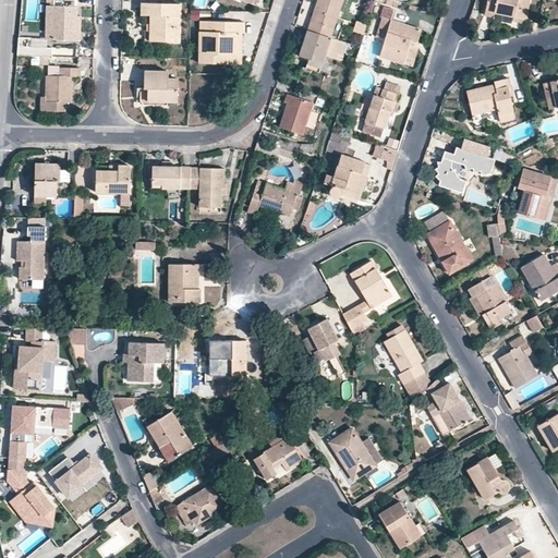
[(230,0),(230,1),(252,10),(255,0),(230,0)]
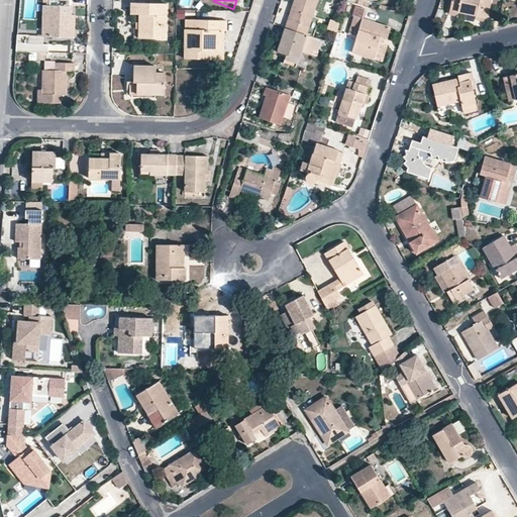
[(289,20),(287,27),(307,33),(313,16),(318,0),(296,0),(294,6),(298,8),(293,22),(289,20)]
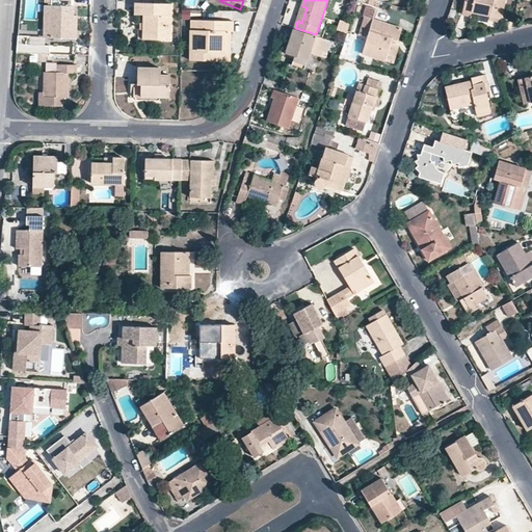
[(501,19),(504,0),(466,0),(462,15),(471,17),(473,12),(501,19)]
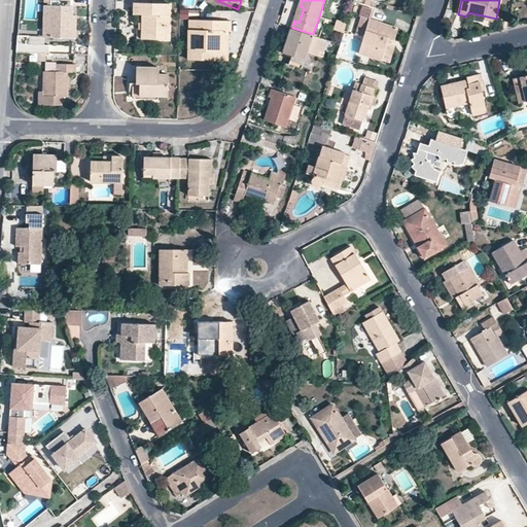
[(169,41),(170,5),(134,4),(134,15),(142,15),(142,41),(169,41)]
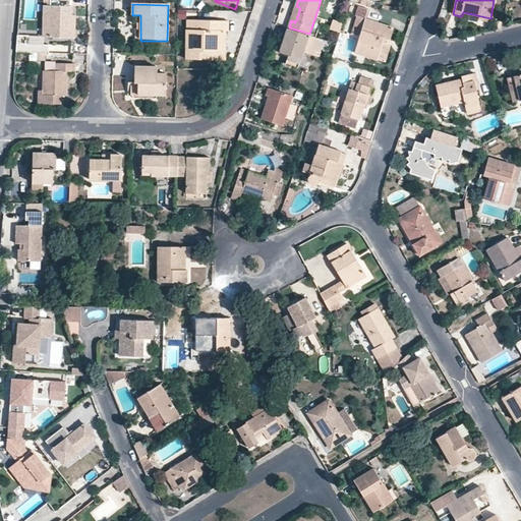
[(300,8),(296,6),(291,20),(295,22),(300,8)]
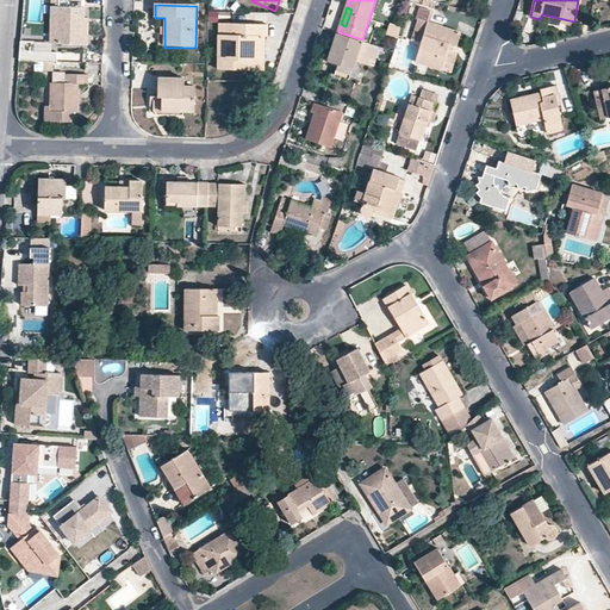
[(86,48),(86,36),(76,35),(78,19),(87,20),(88,11),(50,8),(50,23),(58,23),(57,45),(86,48)]
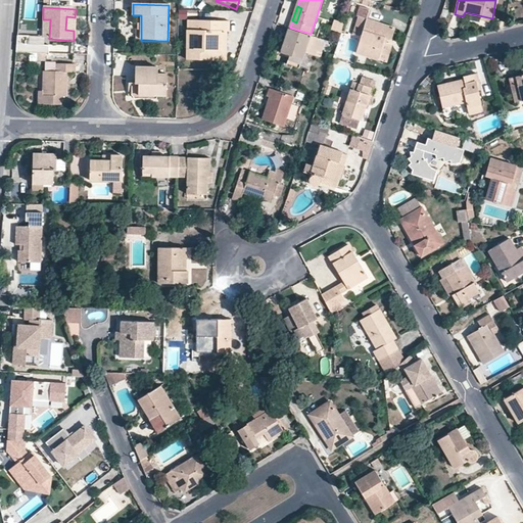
[(391,42),(395,30),(368,20),(371,11),(362,8),(353,36),(361,39),(355,55),(377,62),(384,40),(391,42)]
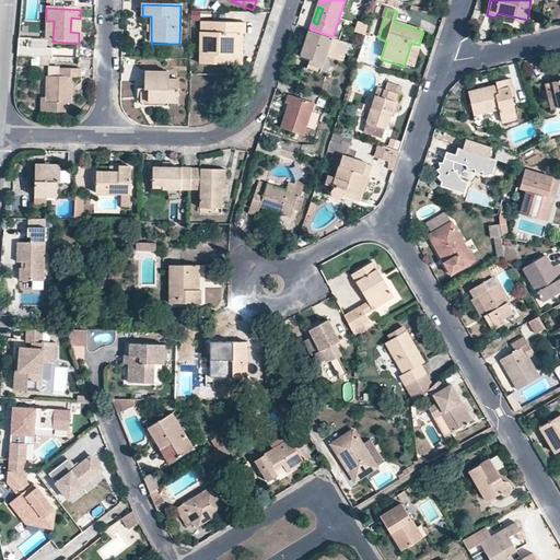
[(70,32),(79,33),(80,19),(71,18),(70,32)]
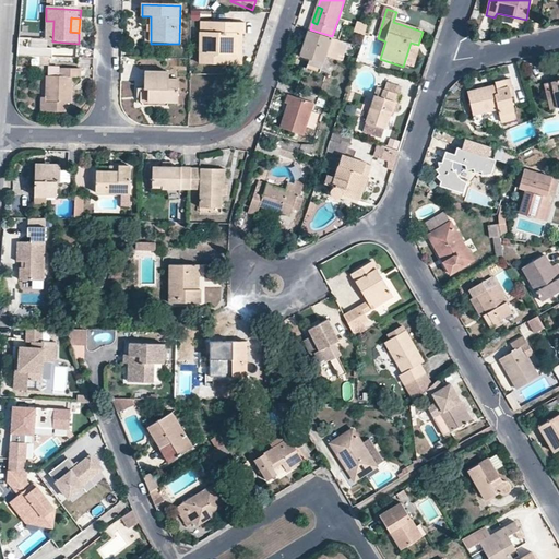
[(332,36),(341,39),(347,20),(339,18),(332,36)]
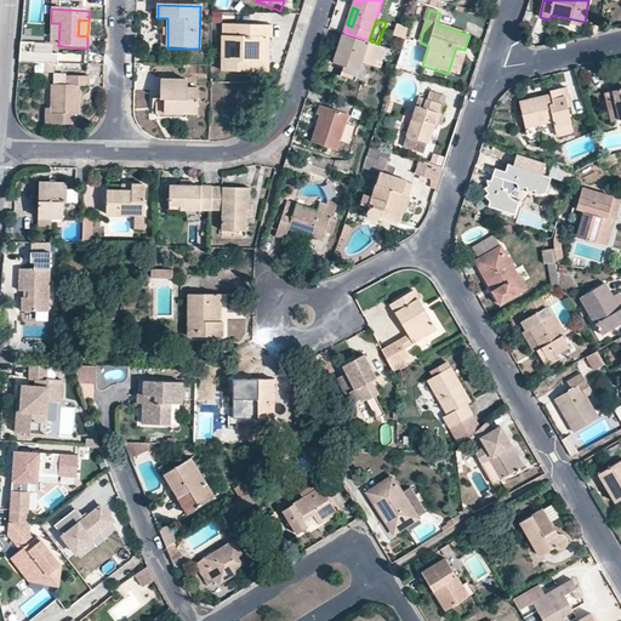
[(49,46),(58,46),(60,23),(51,23),(49,46)]
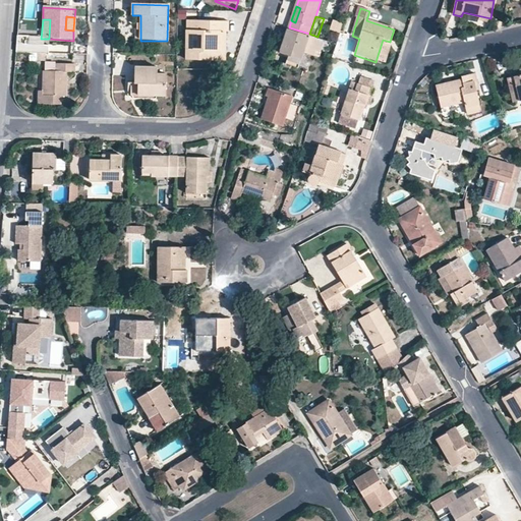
[(332,20),(330,32),(341,34),(343,23),(332,20)]
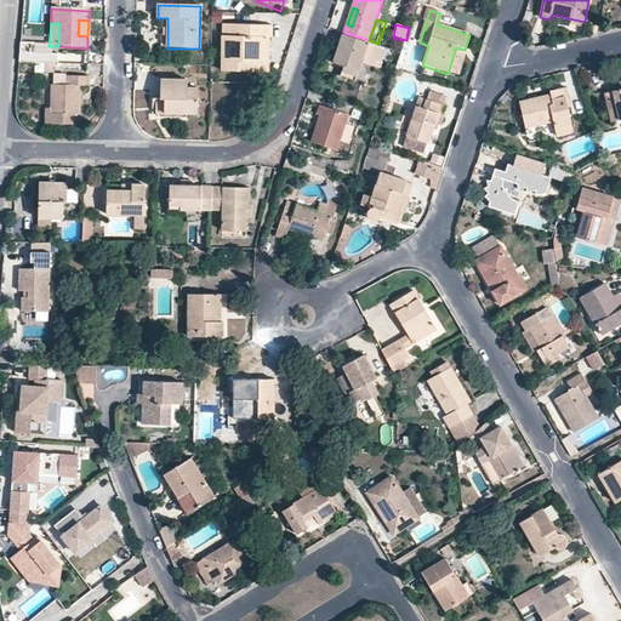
[(260,40),(267,40),(271,40),(271,26),(222,27),(223,75),(237,75),(237,64),(260,64),(260,40)]
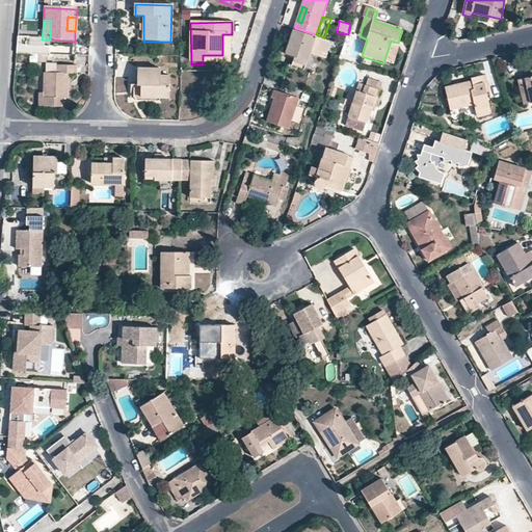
[(316,34),(295,28),(287,53),(295,56),(307,60),(308,60),(316,34)]
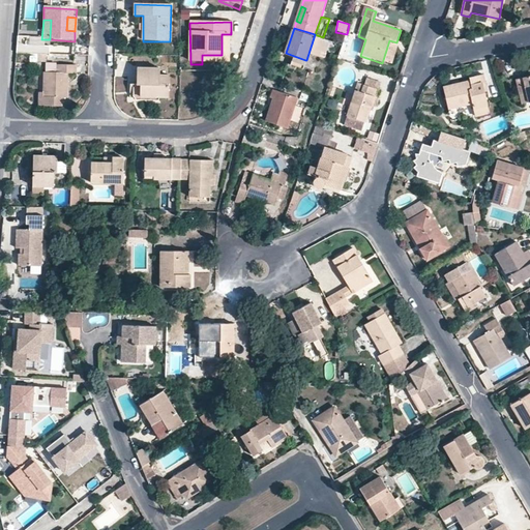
[(228,64),(228,34),(222,34),(222,55),(202,55),(202,64),(228,64)]
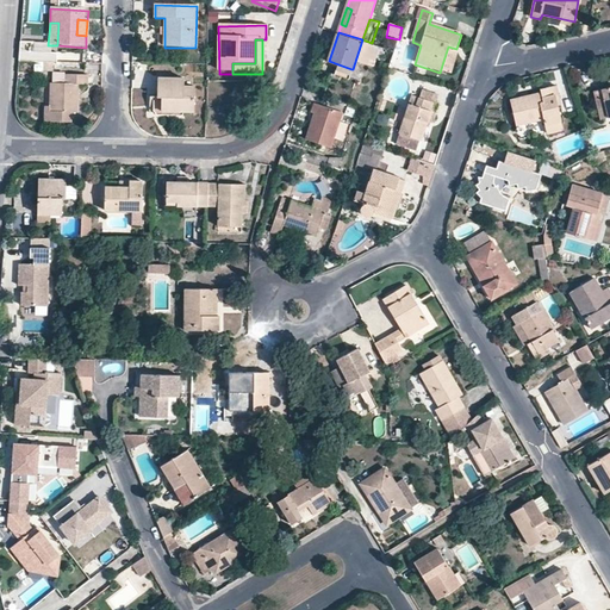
[(33,55),(32,66),(45,66),(53,66),(56,66),(56,53),(33,53),(33,55)]
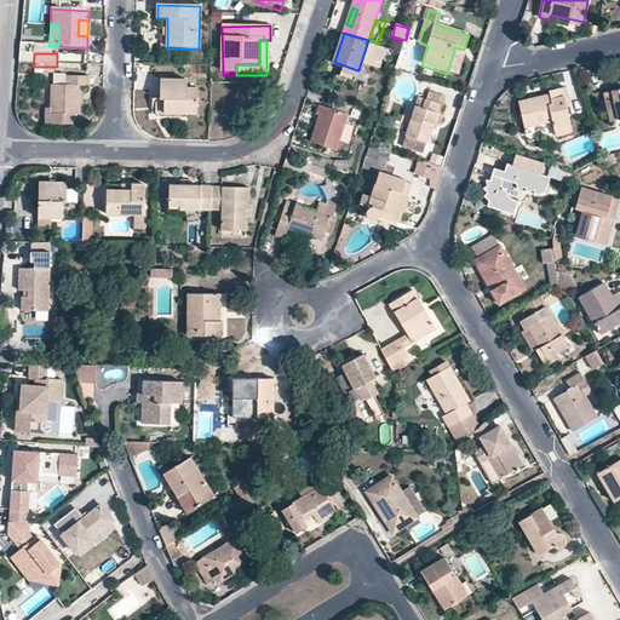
[(21,56),(21,65),(33,67),(34,56),(21,56)]
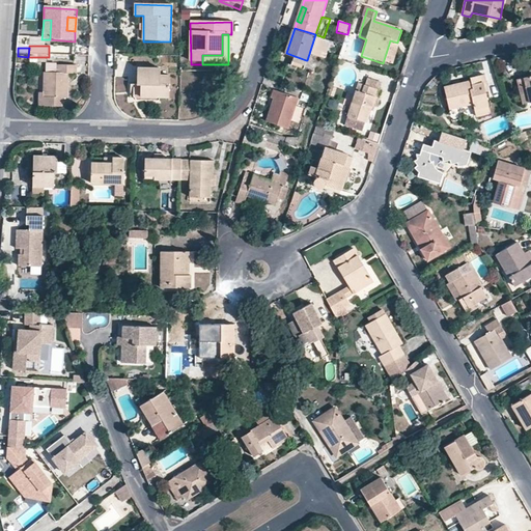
[(303,70),(306,60),(295,56),(290,65),(303,70)]
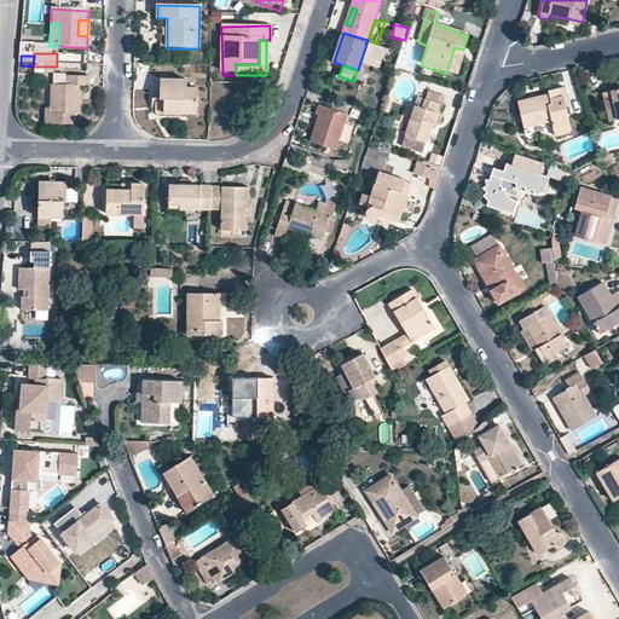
[(68,84),(51,84),(50,114),(44,113),(42,125),(71,126),(71,116),(79,116),(80,90),(88,90),(90,76),(68,75),(68,84)]
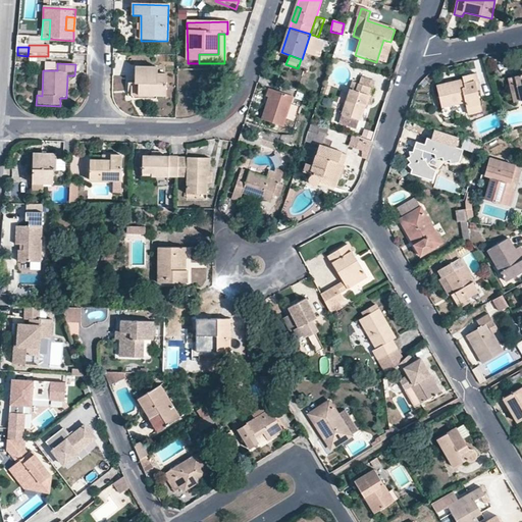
[(127,100),(159,100),(168,100),(168,76),(158,76),(158,69),(134,69),(134,83),(127,83),(127,100)]
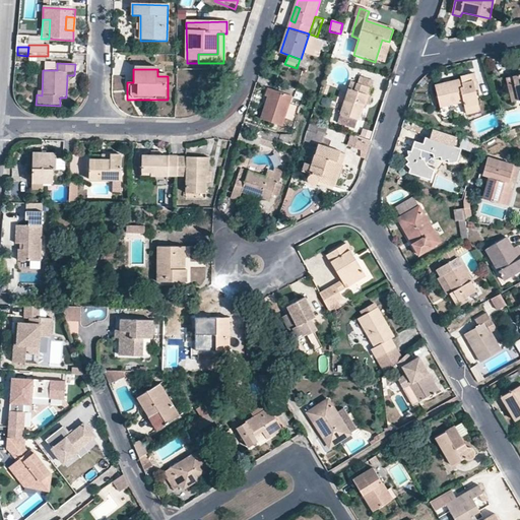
[(473,87),(477,86),(474,74),(459,77),(460,80),(435,85),(439,107),(462,102),(465,115),(479,112),(474,91),(473,87)]
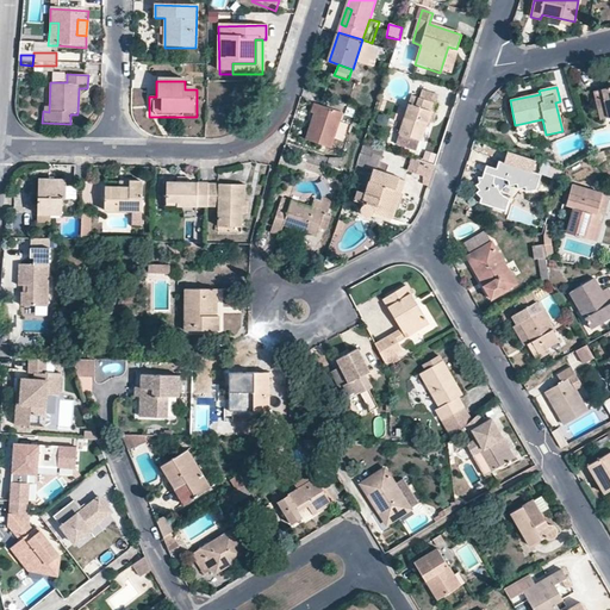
[(602,120),(609,118),(602,89),(593,91),(602,120)]
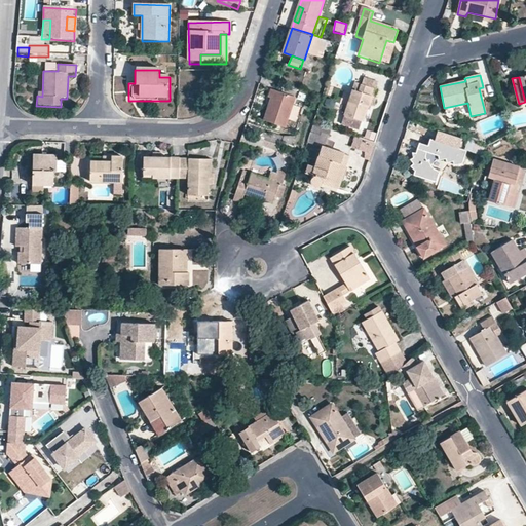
[(363,122),(367,109),(374,88),(361,84),(359,91),(352,89),(344,116),(363,122)]
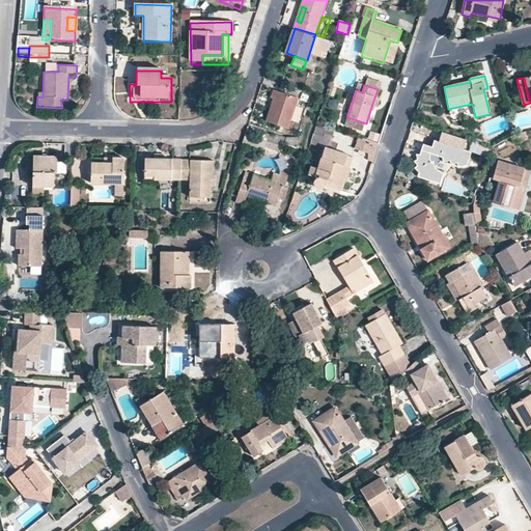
[(378,89),(370,110),(374,111),(381,90),(378,89)]
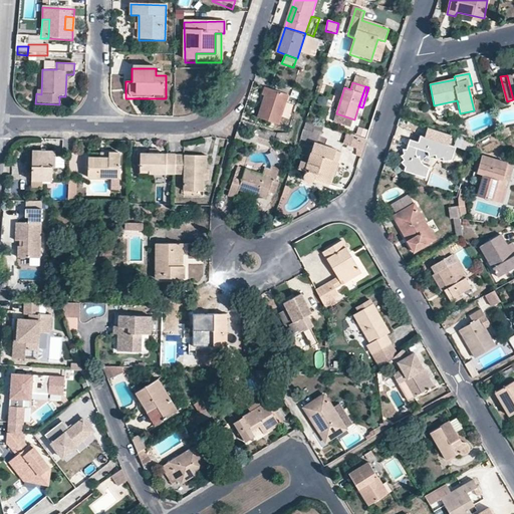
[(279,125),(289,96),(264,87),(261,97),(265,98),(258,118),(279,125)]
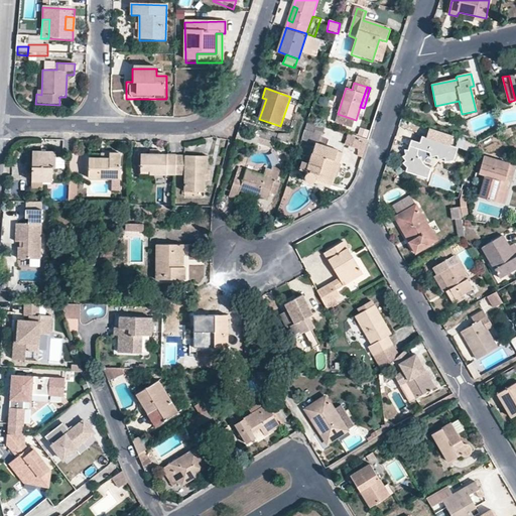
[(360,128),(357,136),(366,139),(369,131),(360,128)]
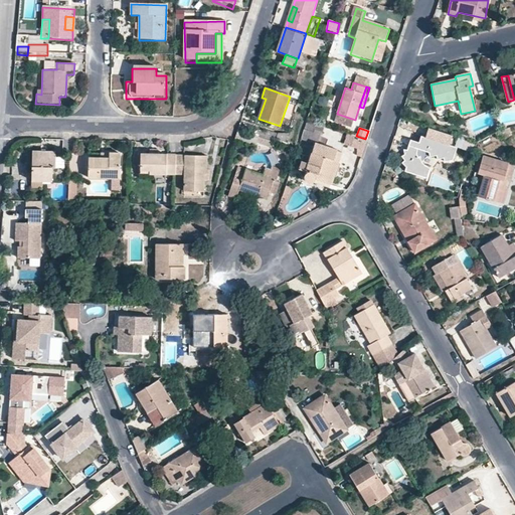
[(428,128),(425,139),(450,146),(453,136),(428,128)]
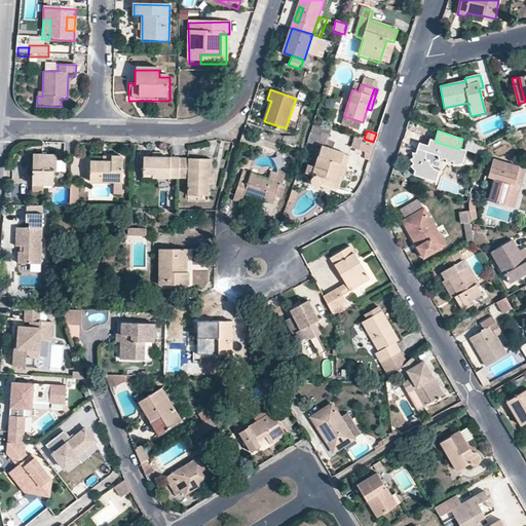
[(422,150),(418,149),(416,154),(414,154),(413,158),(411,160),(411,164),(410,168),(415,172),(414,176),(436,182),(440,173),(435,170),(431,166),(429,162),(427,162),(426,156),(428,151),(440,156),(440,158),(447,158),(447,162),(453,161),(455,164),(463,163),(466,151),(459,149),(435,142),(431,141),(428,146),(423,145),(422,150)]
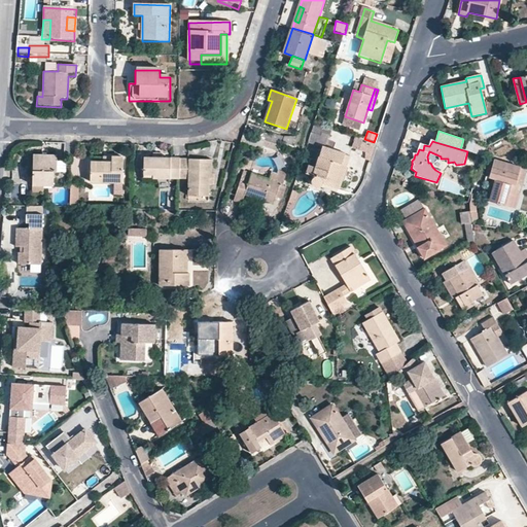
[(488,148),(469,141),(466,150),(484,156),(488,148)]
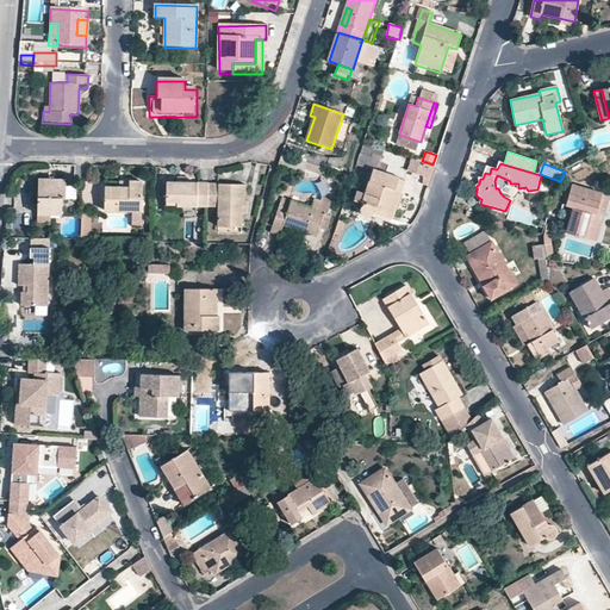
[(363,213),(374,216),(377,212),(390,216),(403,178),(377,169),(368,194),(372,195),(369,203),(366,200),(363,206),(363,213)]
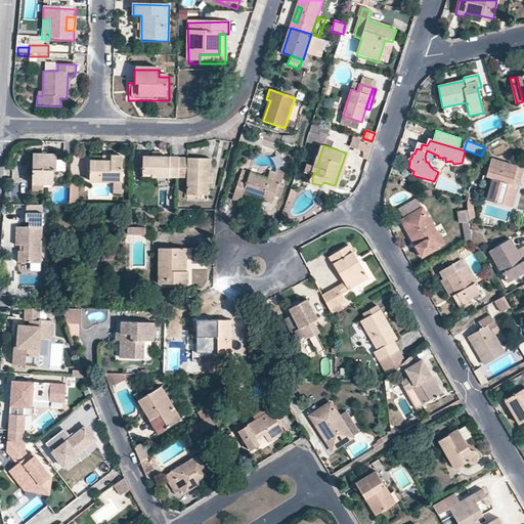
[(323,182),(321,185),(338,190),(350,154),(346,153),(335,185),(323,182)]
